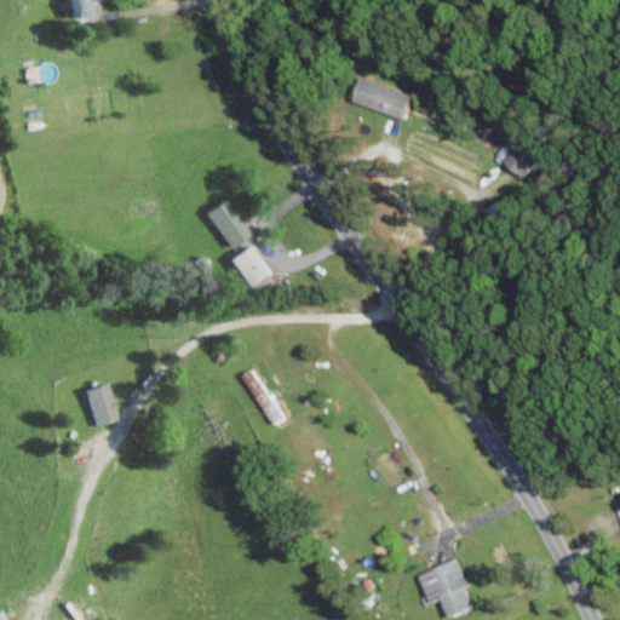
[(73,0),(75,18),(101,16),(99,0),(73,0)]
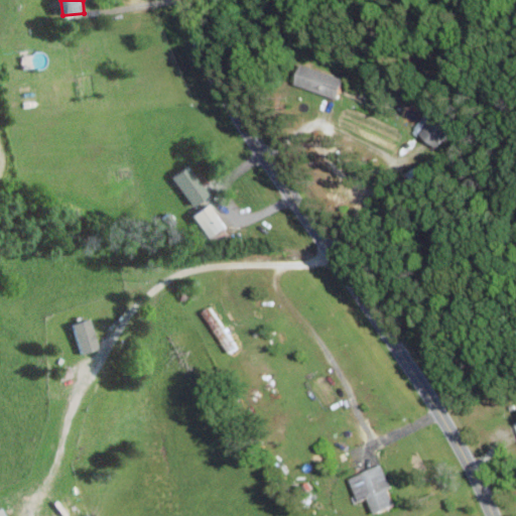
[(298,85),(339,100),(347,79),(305,63),(298,85)]
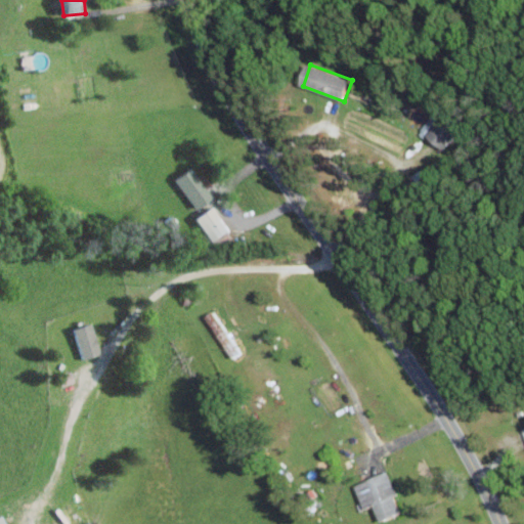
[(428,136),(444,148),(456,132),(439,120),(428,136)]
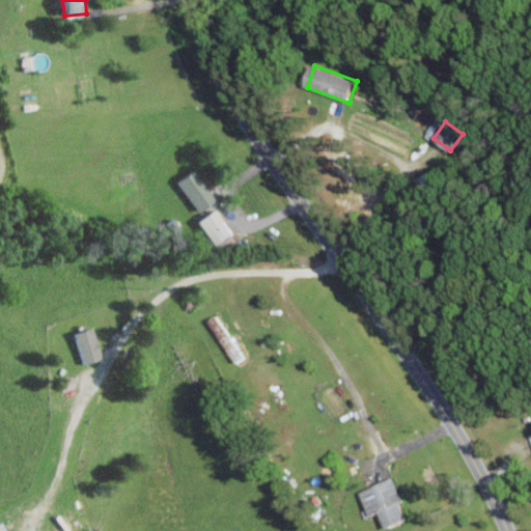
[(216,202),(200,170),(182,179),(197,212),(216,202)]
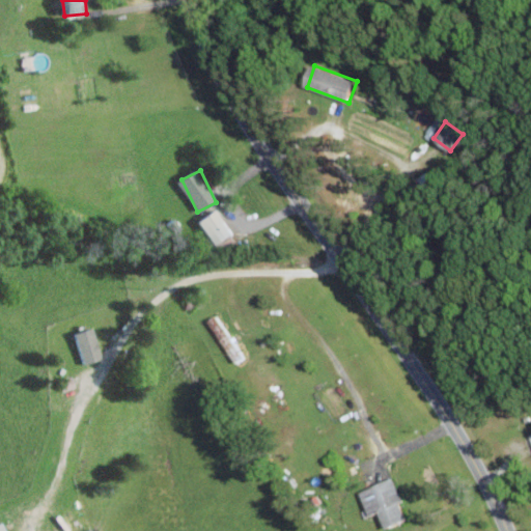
[(235,234),(217,210),(200,222),(218,247),(235,234)]
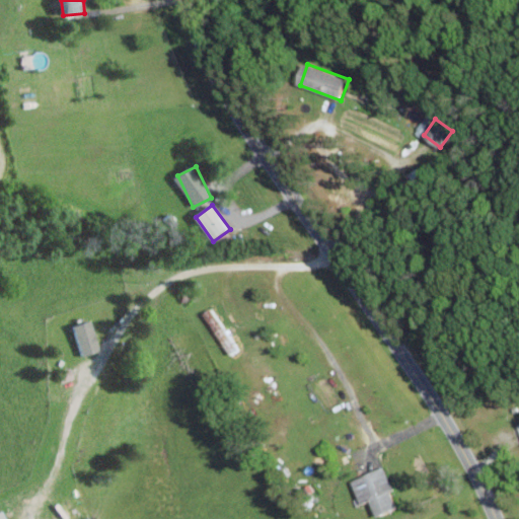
[(239,349),(214,307),(205,312),(231,354),(239,349)]
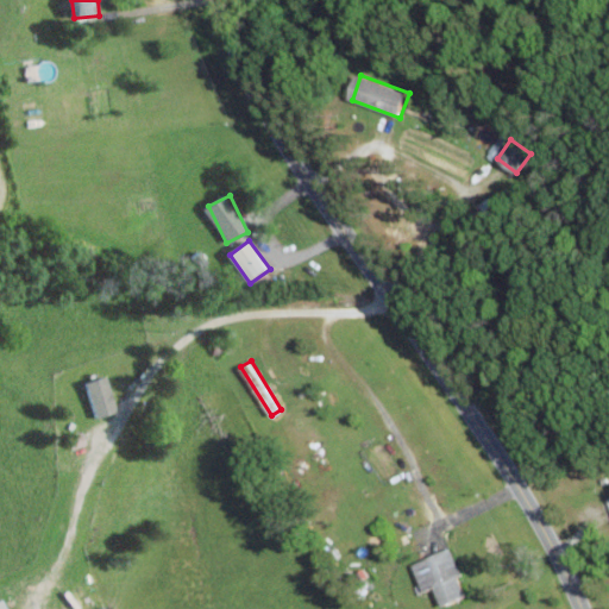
[(119,408),(106,375),(86,382),(98,416),(119,408)]
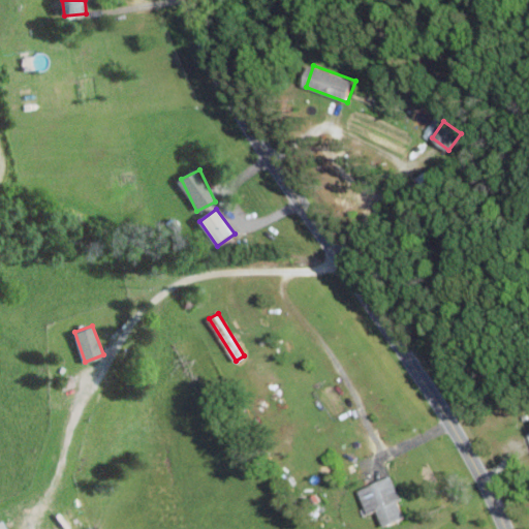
[(386,526),(409,517),(393,476),(361,489),(371,514),(380,509),(386,526)]
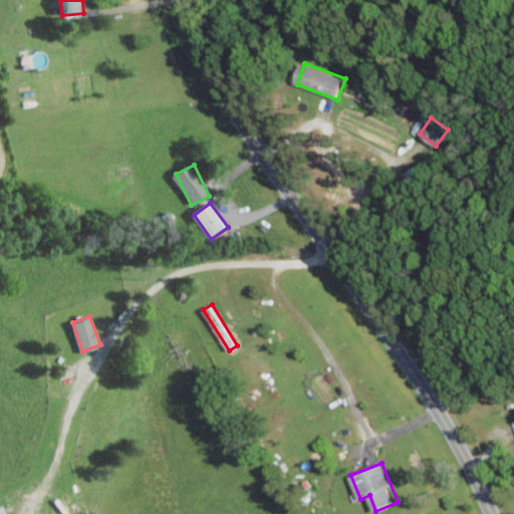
All buildings are outlined.
